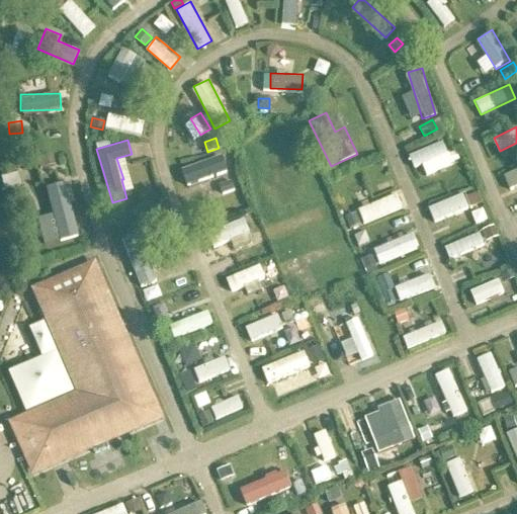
[(180,168),(185,184),(228,170),(223,154),(180,168)]
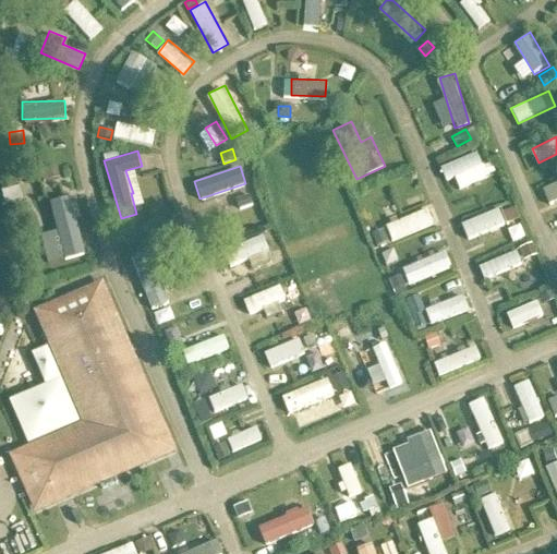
[(556,181),(543,188),(549,203),(556,200),(556,181)]
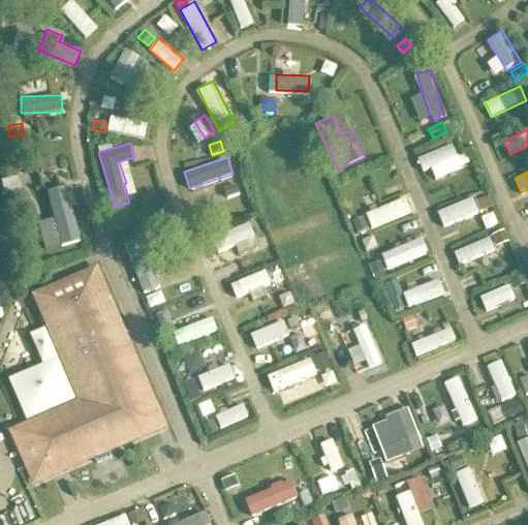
[(237,184),(224,188),(227,197),(240,193),(237,184)]
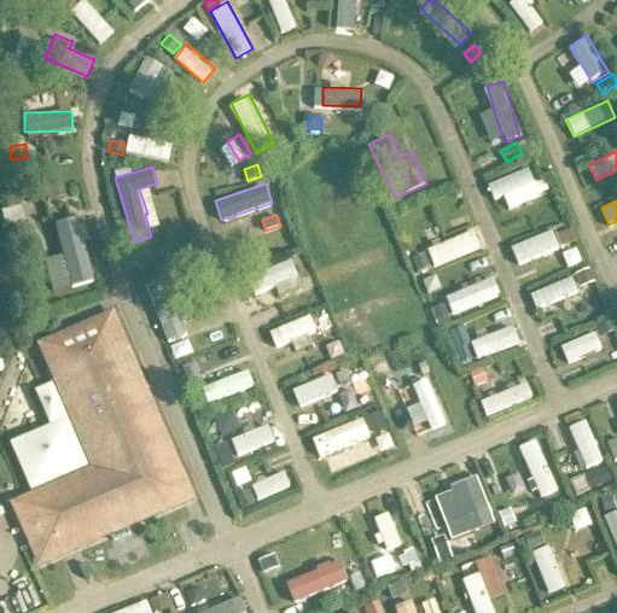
[(57,220),(69,285),(92,281),(81,216),(57,220)]
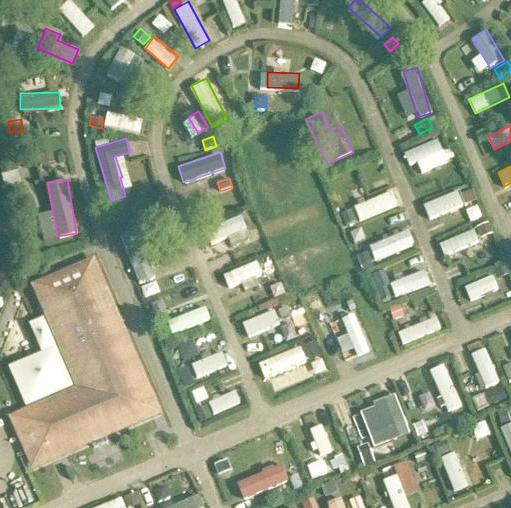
[(360,220),(398,204),(392,189),(353,205),(360,220)]
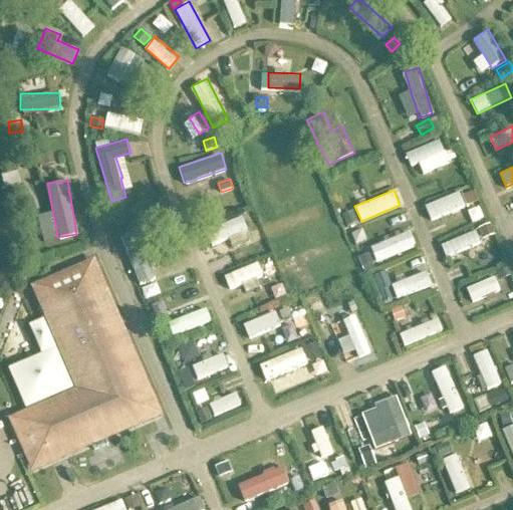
[(473,191),(463,195),(467,206),(478,201),(473,191)]
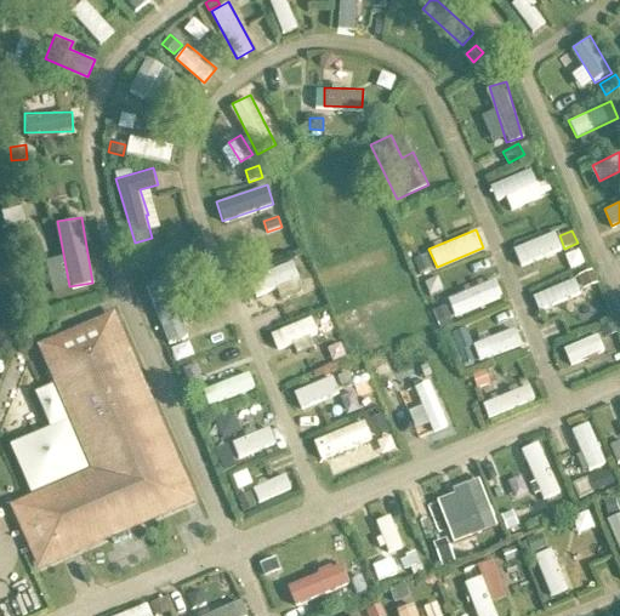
[(420,273),(432,268),(427,254),(414,258),(420,273)]
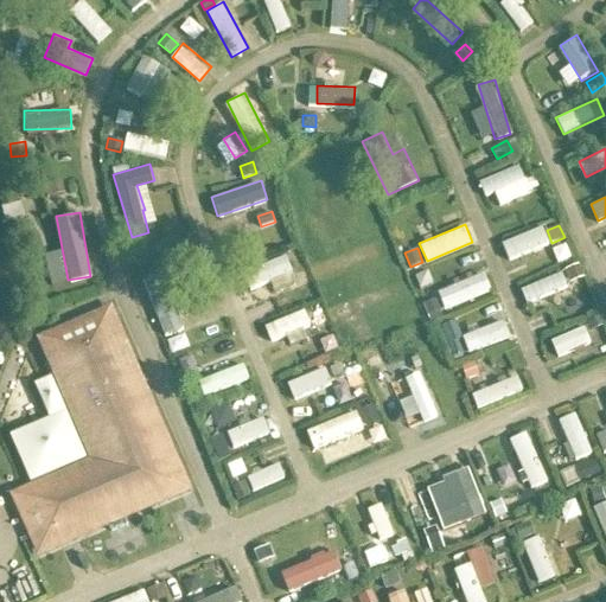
[(152,274),(161,270),(157,258),(147,262),(152,274)]
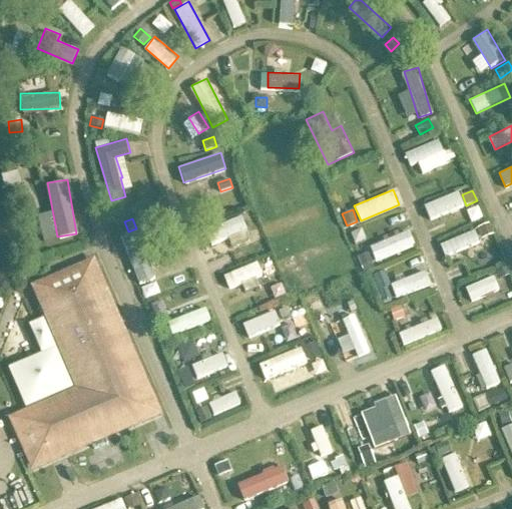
[(489,222),(478,227),(482,238),(493,233),(489,222)]
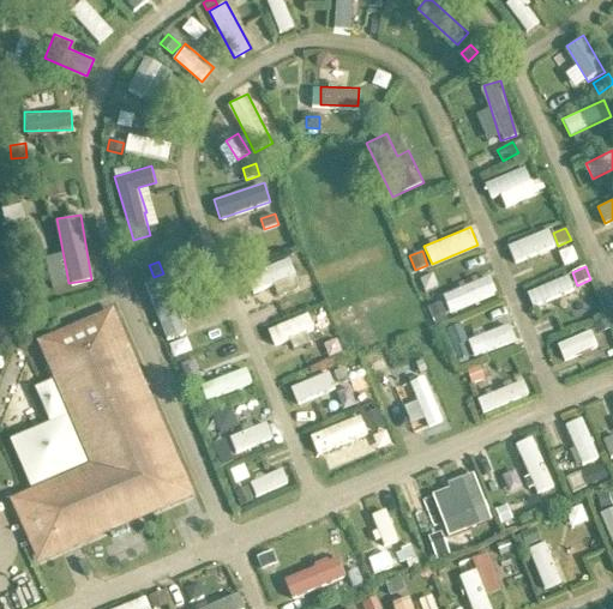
[(451,312),(499,290),(491,272),(443,294),(451,312)]
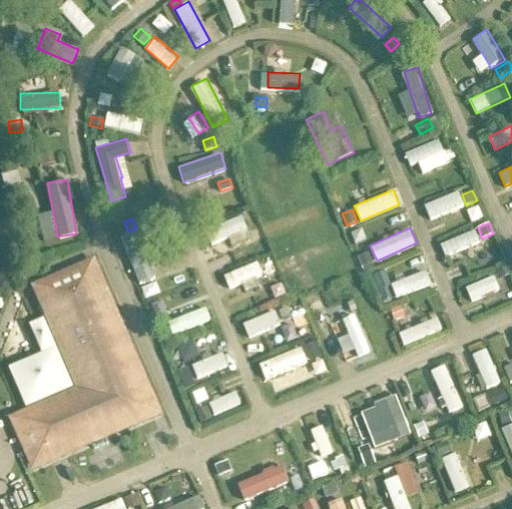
[(261,247),(264,256),(273,251),(269,243),(261,247)]
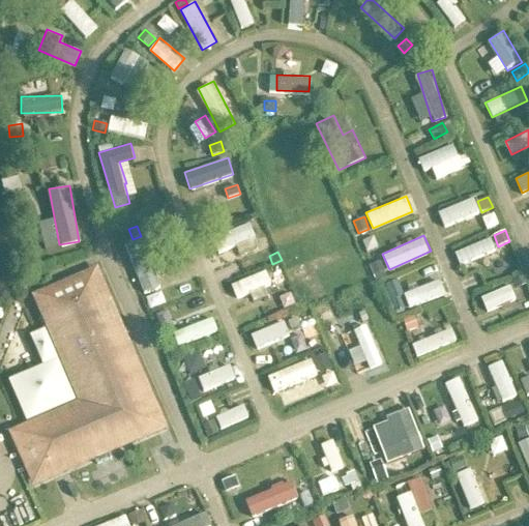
[(381,261),(370,265),(374,275),(385,271),(381,261)]
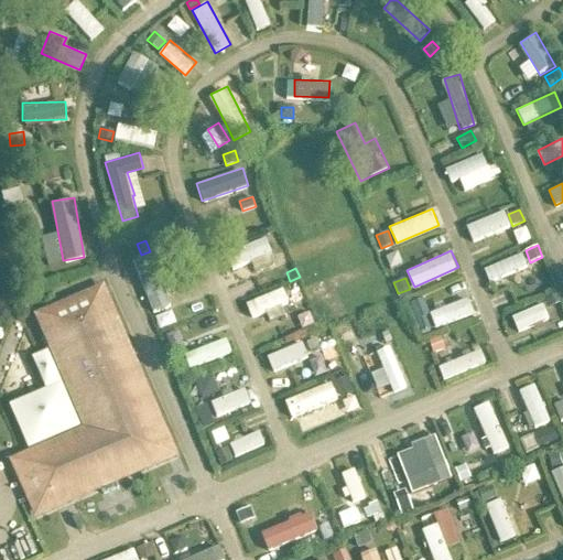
[(556,293),(547,298),(550,307),(560,302),(556,293)]
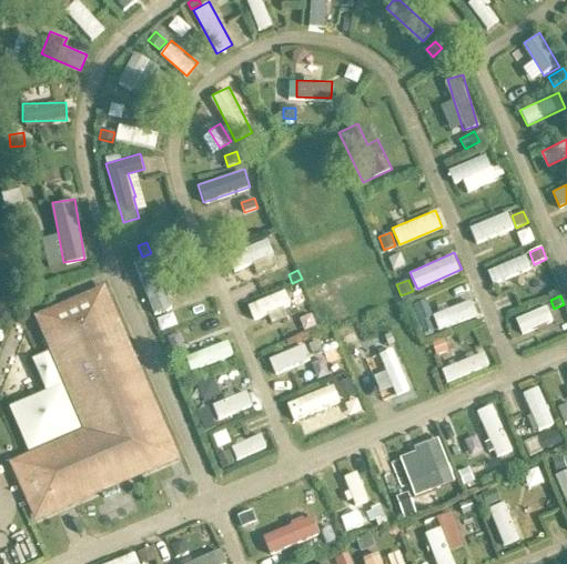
[(21,467),(40,509),(168,454),(100,298),(37,324),(50,354),(34,361),(48,393),(11,409),(34,462),(21,467)]
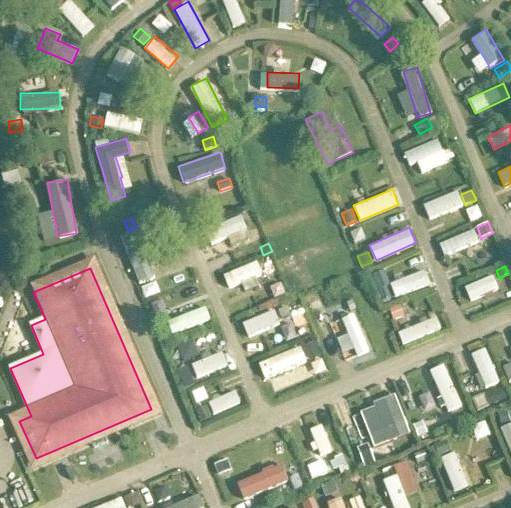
[(471,300),(500,288),(494,273),(464,286),(471,300)]
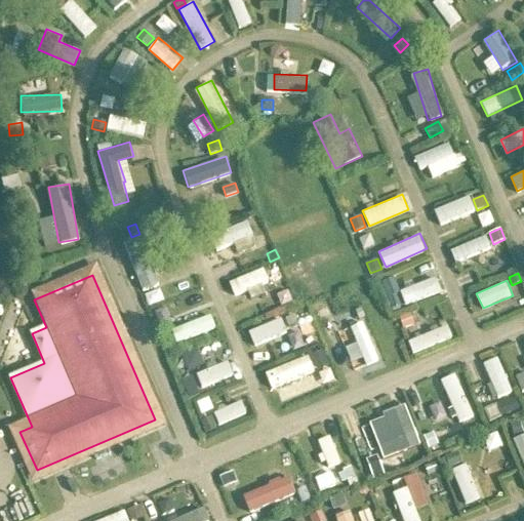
[(389,296),(393,309),(401,306),(396,293),(389,296)]
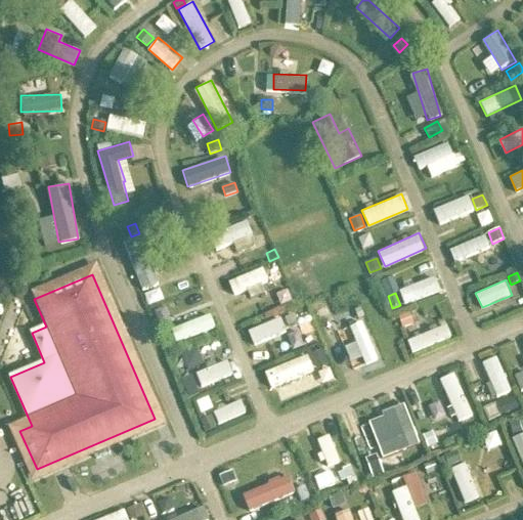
[(256,343),(301,326),(295,310),(250,328),(256,343)]
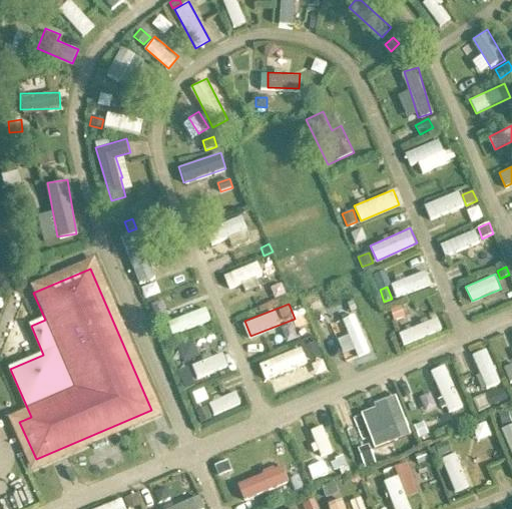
[(391,310),(395,321),(402,318),(398,308),(391,310)]
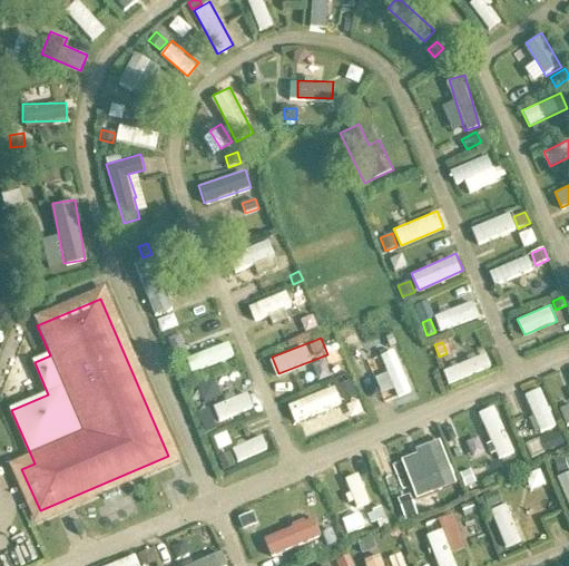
[(449,382),(492,366),(487,351),(443,369),(449,382)]
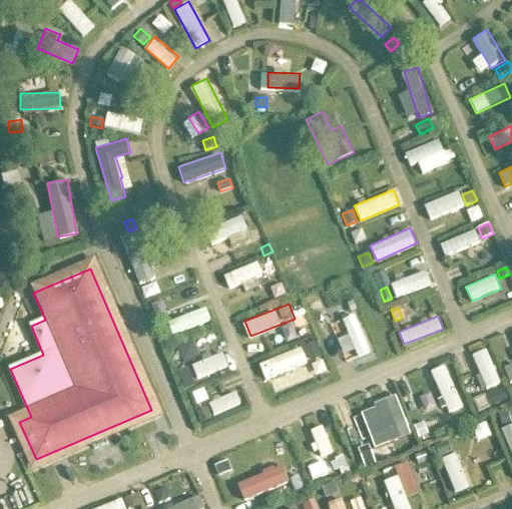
[(316,343),(306,347),(310,357),(320,352),(316,343)]
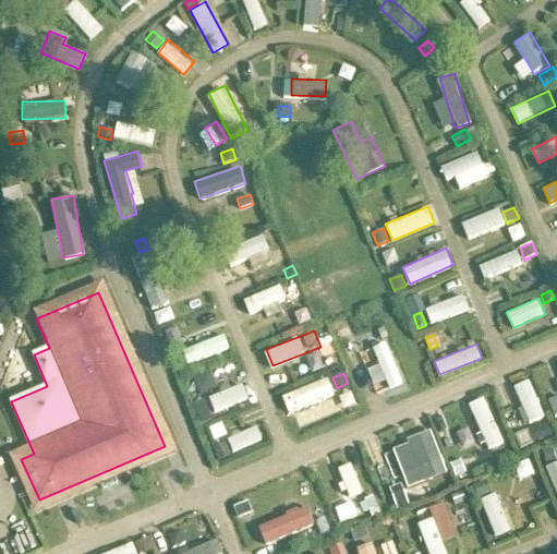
[(528,422),(545,416),(533,377),(516,383),(528,422)]
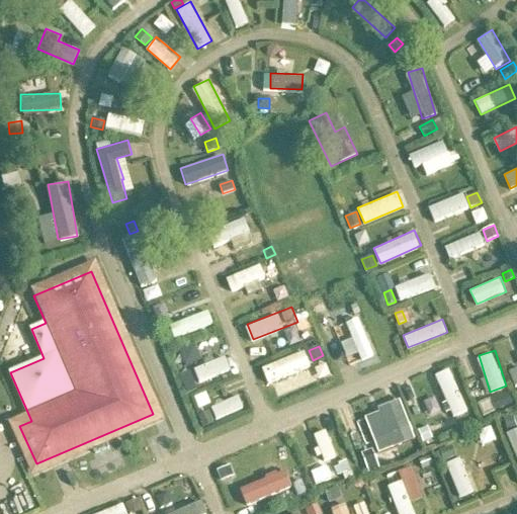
[(453,416),(469,410),(452,366),(435,372),(453,416)]
